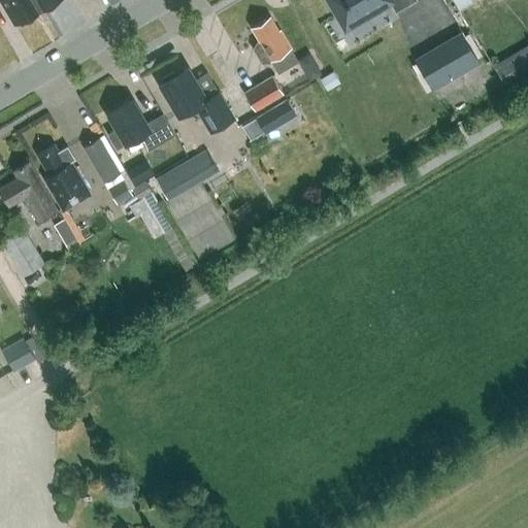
[(0,0),(14,23),(40,7),(36,0),(0,0)]
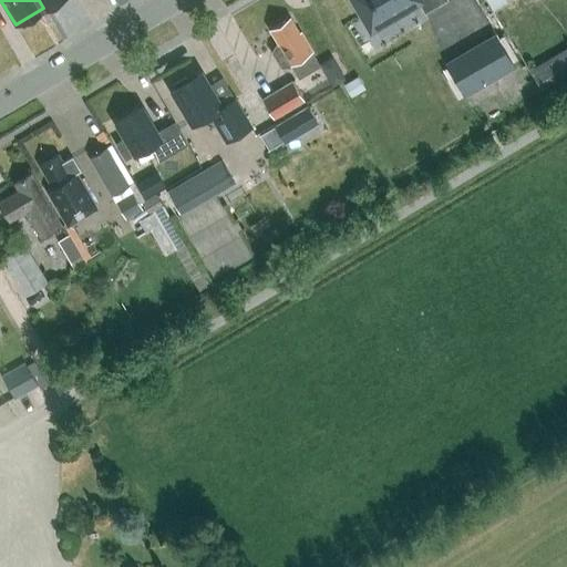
[(353,0),(372,30),(420,2),(421,4),(425,11),(433,7),(444,0),(353,0)]
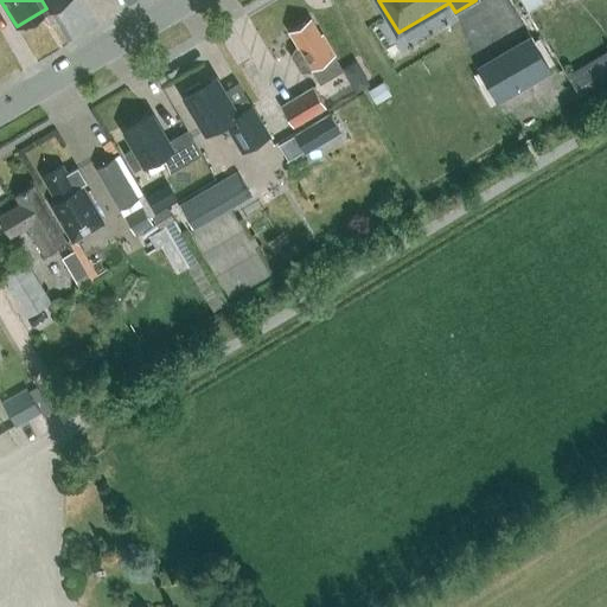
[(334,55),(323,33),(319,36),(310,19),(291,31),(300,45),(296,48),(292,55),(301,71),(311,70),(312,69),(320,82),(281,106),(293,126),(326,107),(314,87),(342,70),(334,56),(334,55)]
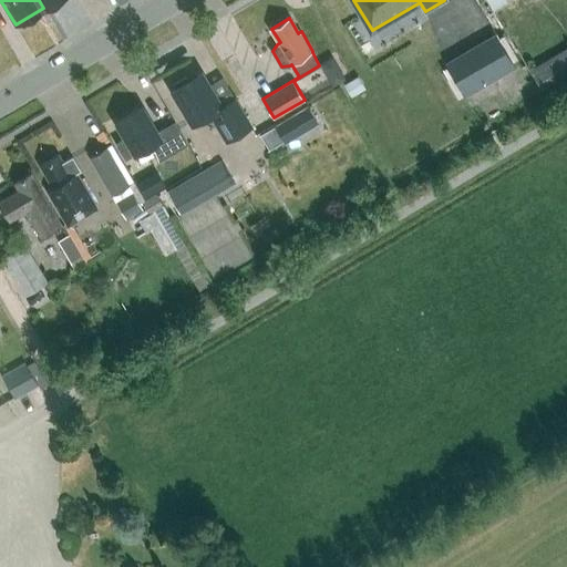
[(478,47),(451,63),(468,94),(496,78),(478,47)]
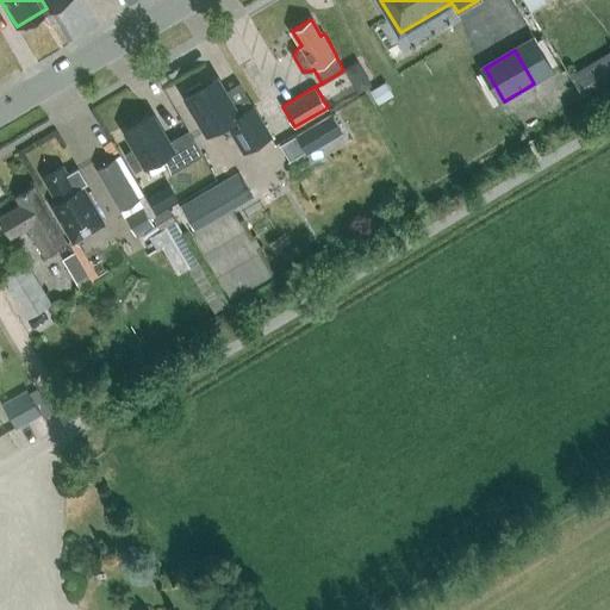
[(360,60),(347,67),(361,89),(374,81),(360,60)]
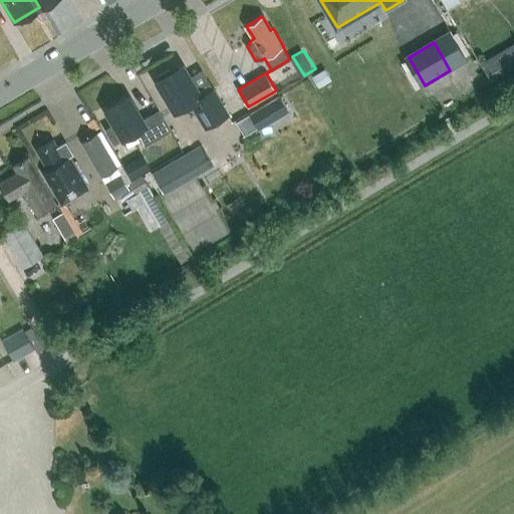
[(227,113),(213,89),(202,95),(184,65),(171,73),(169,69),(157,76),(159,80),(157,81),(174,111),(191,102),(205,126),(227,113)]
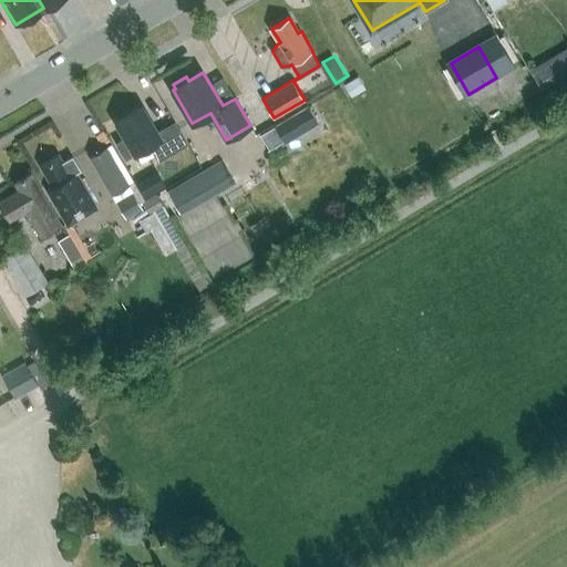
[(344,84),(352,95),(364,88),(358,76),(344,84)]
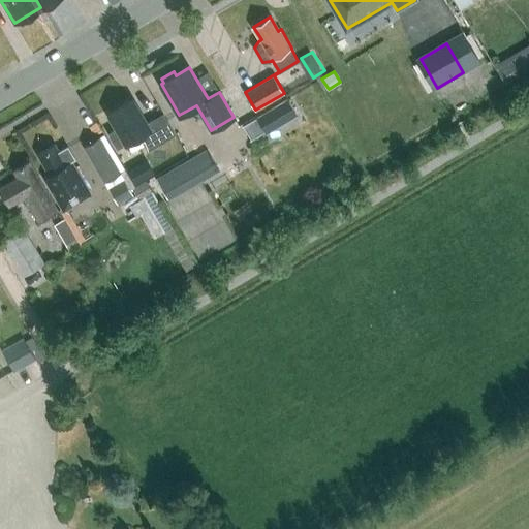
[(176,134),(163,114),(147,123),(133,100),(110,114),(117,127),(107,132),(117,149),(139,135),(148,150),(176,134)]
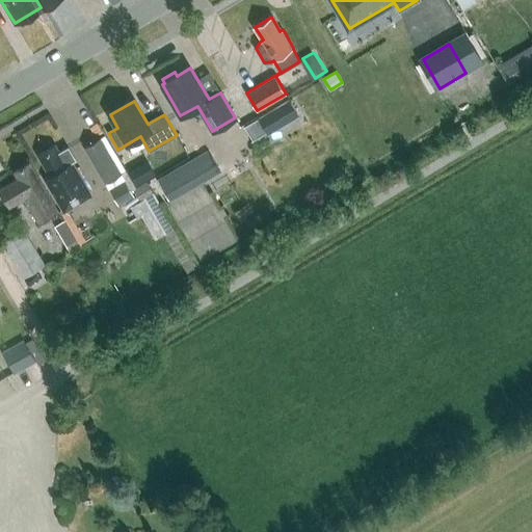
[(296,115),(288,101),(259,117),(268,132),(296,115)]
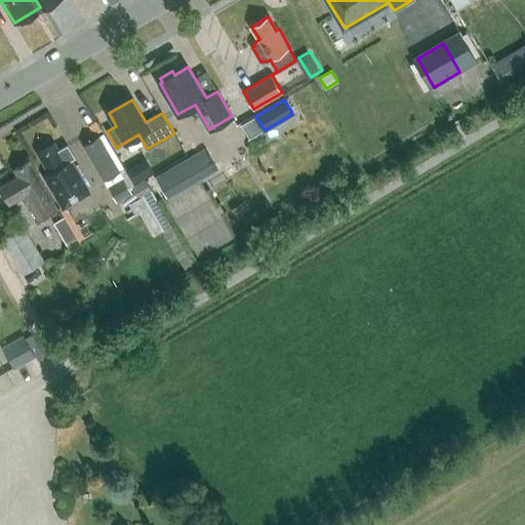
[(83,145),(105,180),(117,202),(132,193),(119,171),(120,171),(98,135),(83,145)]
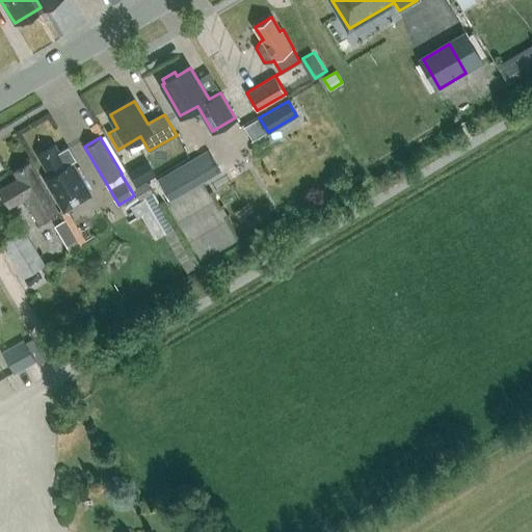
[(37,154),(49,174),(44,177),(63,209),(90,193),(72,161),(75,159),(68,145),(58,152),(54,144),(37,154)]
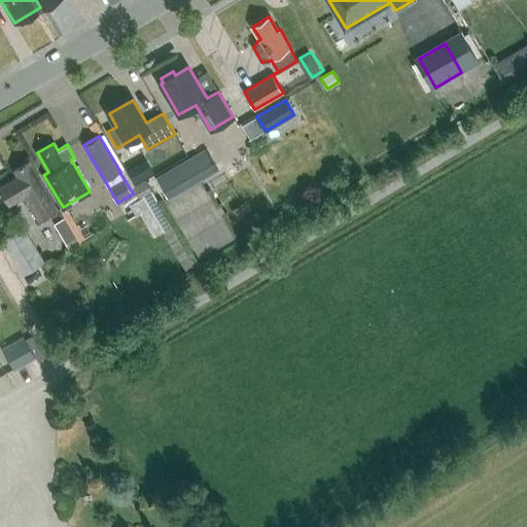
[(167,198),(218,168),(207,149),(156,179),(167,198)]
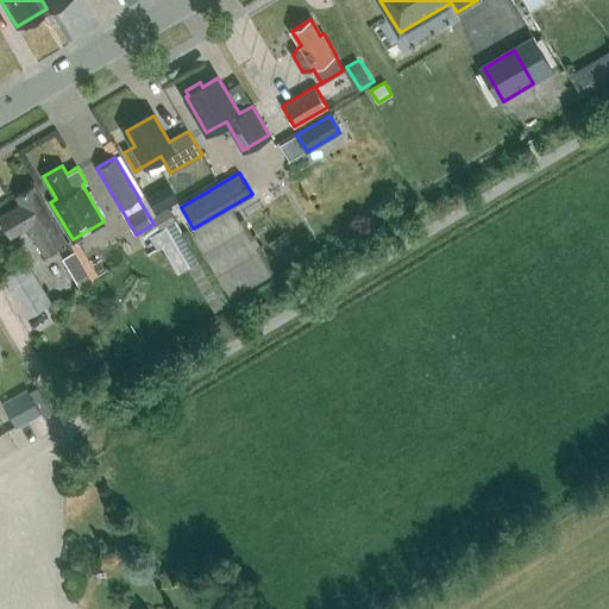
[(33,186),(16,196),(20,203),(0,215),(0,218),(11,237),(27,227),(45,257),(68,243),(33,186)]
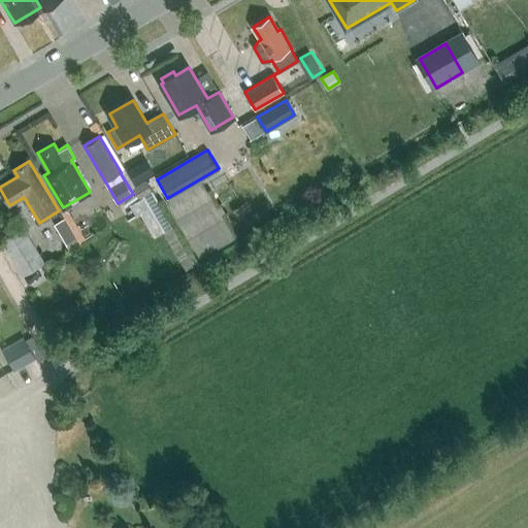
[(138,198),(152,190),(145,179),(132,188),(138,198)]
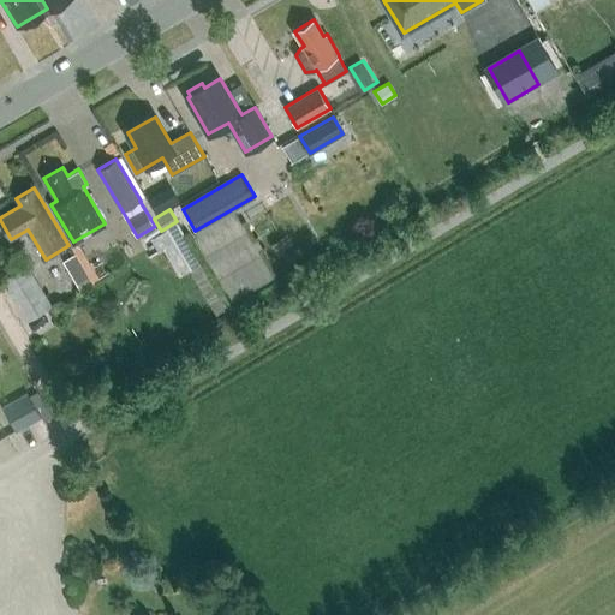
[(183,222),(172,228),(191,267),(202,261),(183,222)]
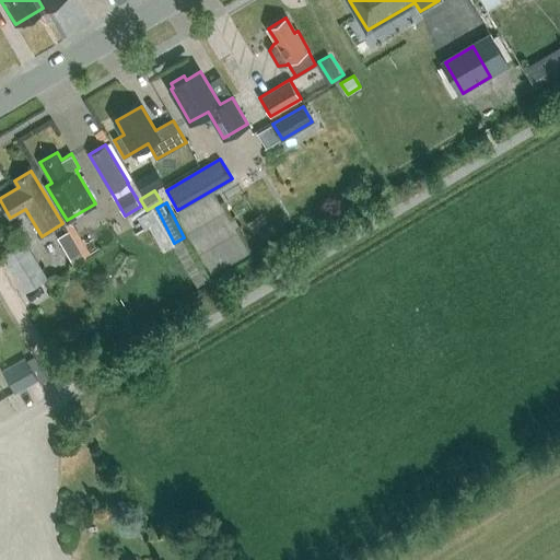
[(74,258),(84,254),(73,232),(63,236),(74,258)]
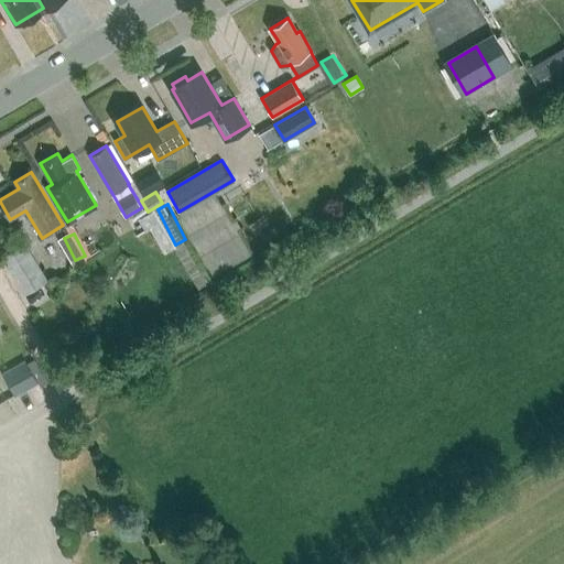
[(47,281),(24,242),(1,257),(23,294),(47,281)]
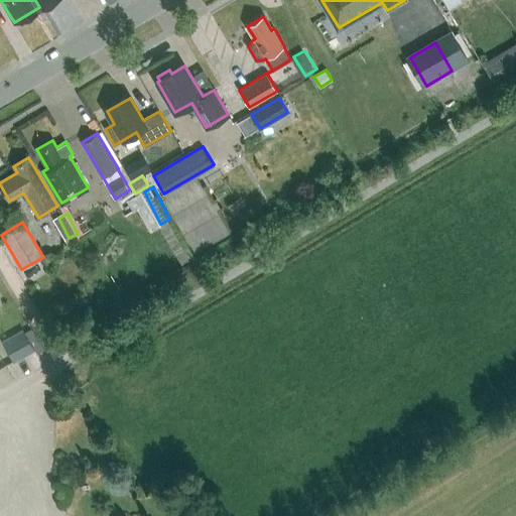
[(14,363),(35,351),(23,329),(2,341),(14,363)]
